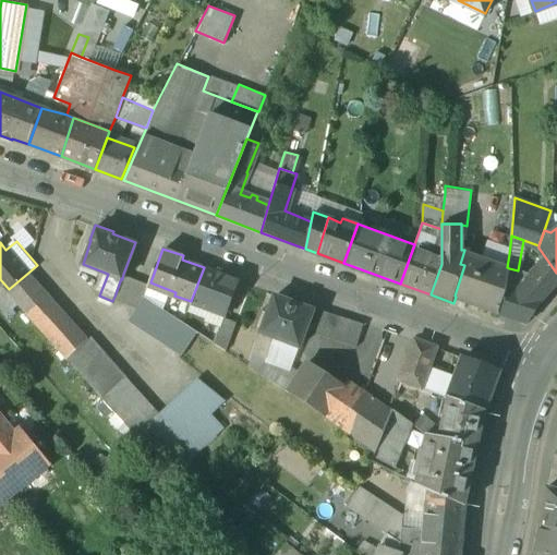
[(507,267),(464,250),(460,264),(464,265),(455,296),(456,297),(497,313),(507,287),(507,286),(509,268),(507,267)]
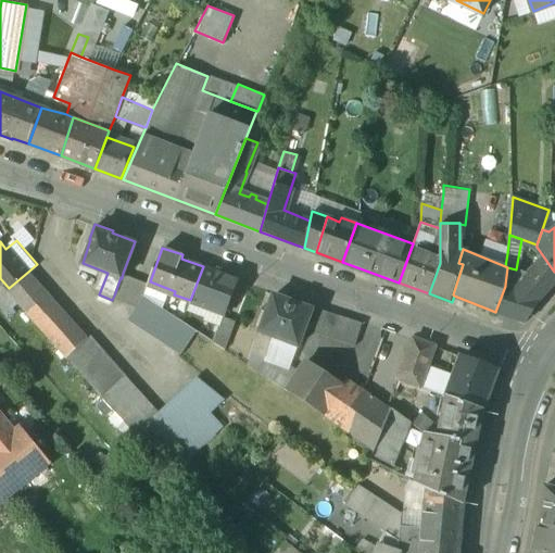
[(217,272),(203,266),(190,300),(225,314),(240,275),(218,267),(217,272)]
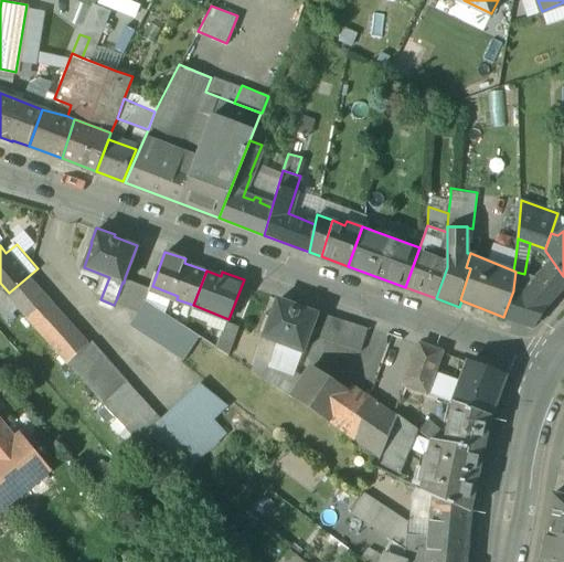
[(524,274),(515,272),(513,289),(513,290),(503,317),(533,326),(550,303),(559,292),(535,275),(534,277),(524,274)]
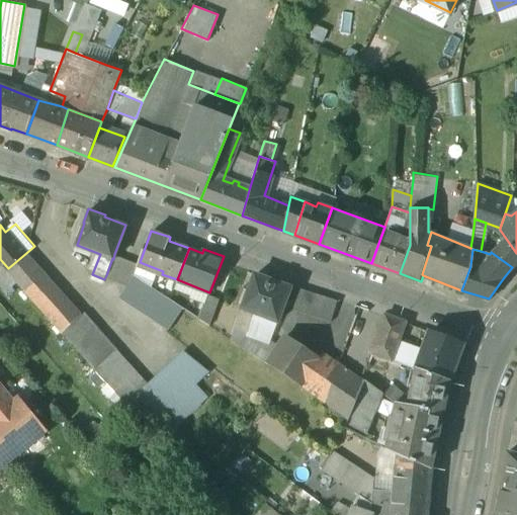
[(8,268),(7,268),(95,368),(95,369),(130,406),(139,398),(170,431),(206,397),(193,382),(207,368),(187,352),(149,388),(114,350),(113,351),(27,252),(8,268)]
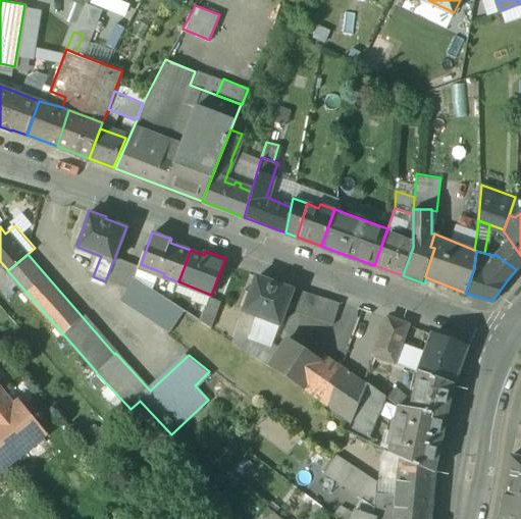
[(139,265),(115,256),(114,261),(113,260),(107,277),(128,287),(131,288),(135,276),(139,265)]
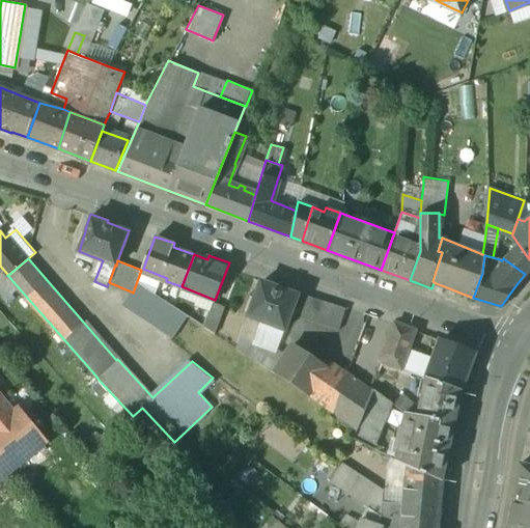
[(298,295),(262,280),(255,297),(249,295),(242,312),(249,315),(242,334),(253,339),(260,320),(285,330),(298,295)]
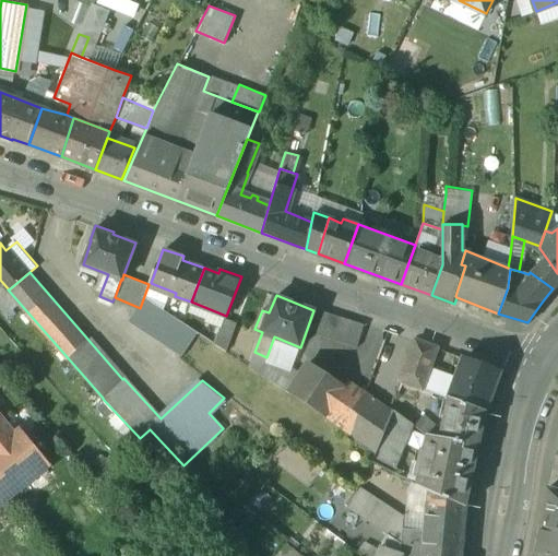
[(198,331),(144,296),(140,308),(138,307),(131,316),(185,351),(198,331)]
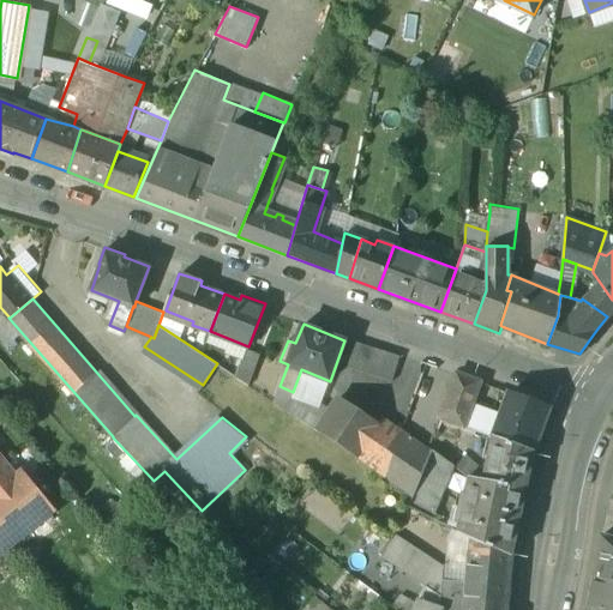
[(401,355),(348,338),(341,363),(392,380),(401,355)]
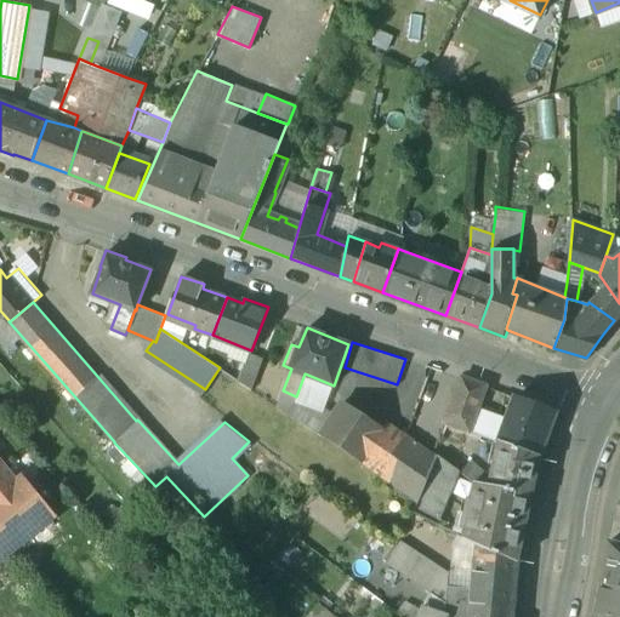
[(249,354),(239,381),(252,389),(263,359),(249,354)]
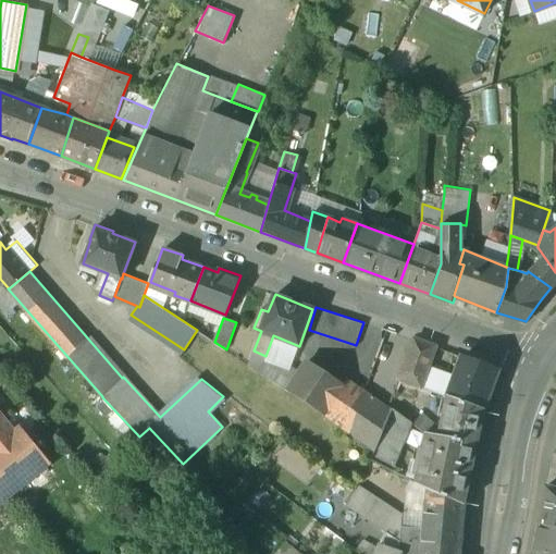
[(436,345),(414,336),(399,379),(421,386),(429,368),(436,345)]
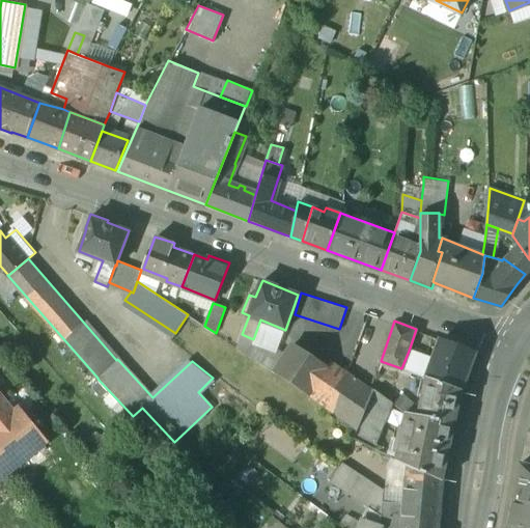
[(419,329),(414,345),(433,353),(439,336),(419,329)]
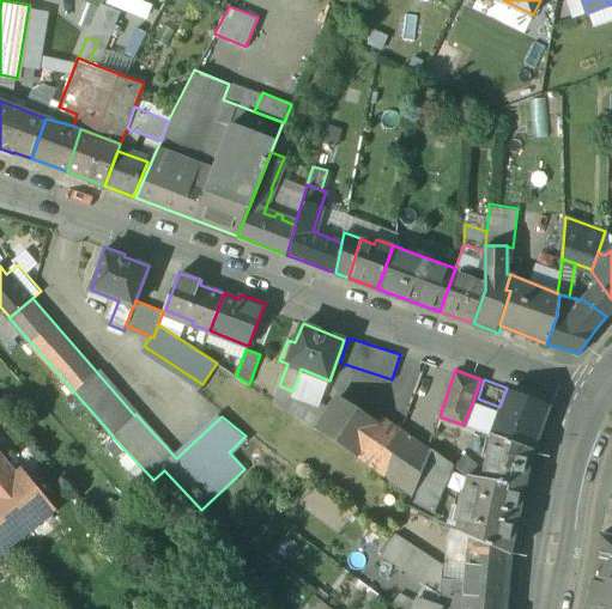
[(292,391),(279,385),(273,401),(317,428),(331,409),(304,393),(302,397),(292,391)]
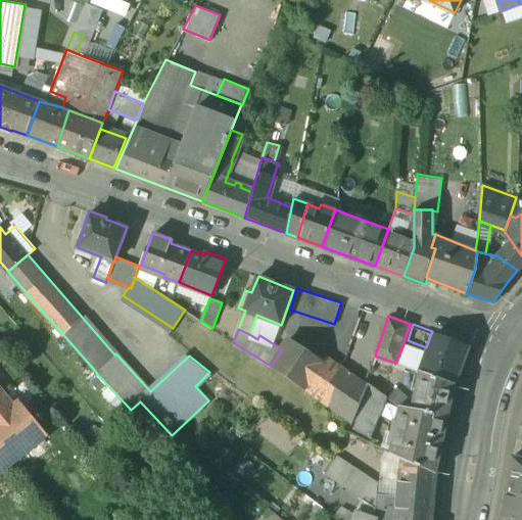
[(468,347),(433,334),(426,355),(420,371),(455,384),(468,347)]
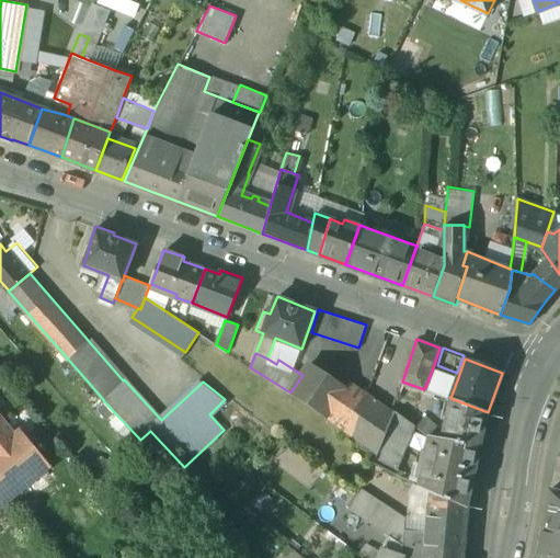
[(303,375),(290,393),(327,417),(338,403),(347,388),(311,363),(303,375)]
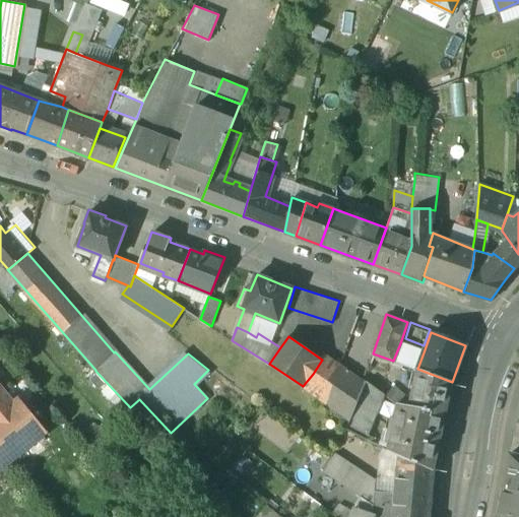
[(424,352),(400,343),(393,361),(417,370),(417,369),(424,352)]
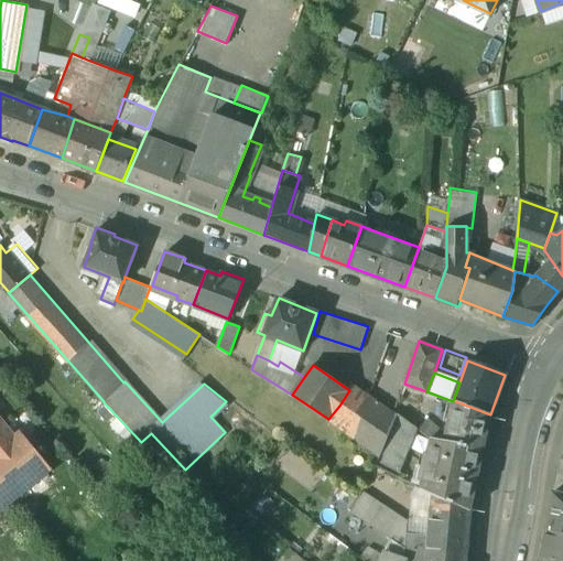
[(396,418),(352,386),(349,390),(339,406),(367,424),(355,439),(379,455),(396,418)]
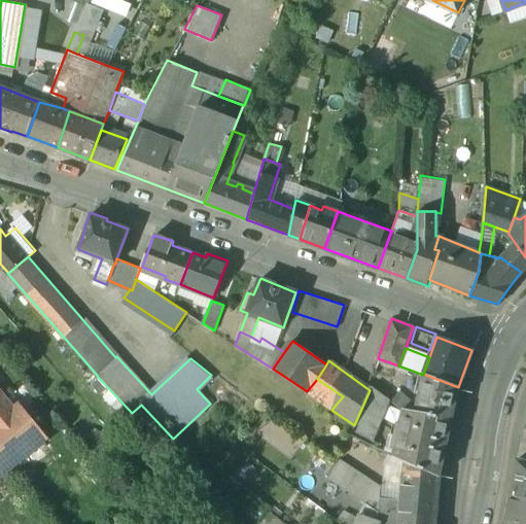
[(458,387),(423,374),(423,375),(415,413),(451,421),(458,387)]
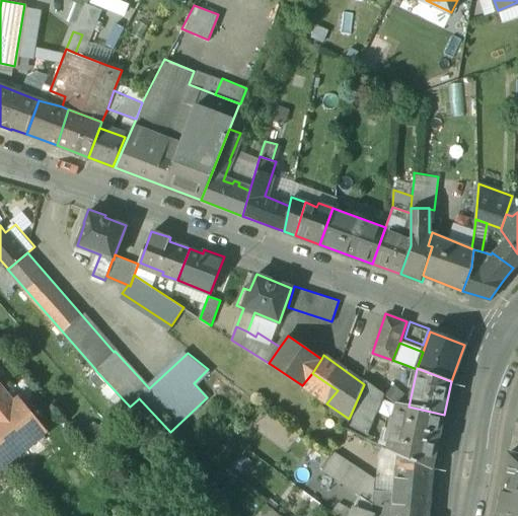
[(338,390),(312,373),(302,385),(326,403),(338,390)]
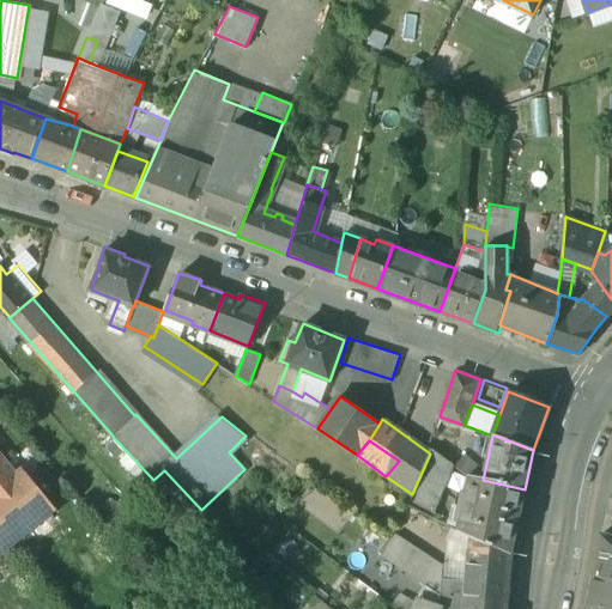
[(0,487),(17,474),(0,454),(0,487)]
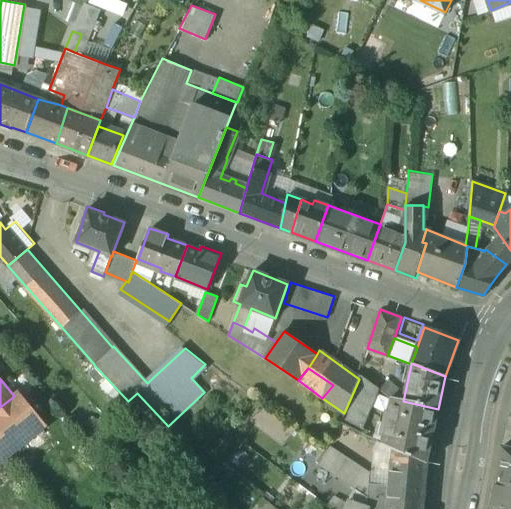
[(0,407),(0,461),(46,424),(19,392),(0,407)]
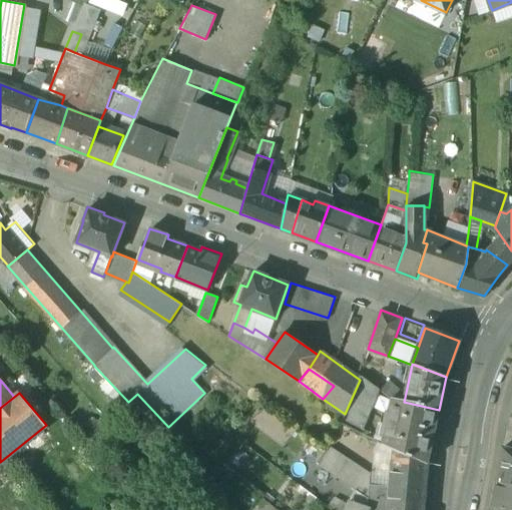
[(404,402),(398,401),(395,415),(387,413),(382,436),(390,437),(388,448),(394,451),(427,464),(439,410),(404,402)]
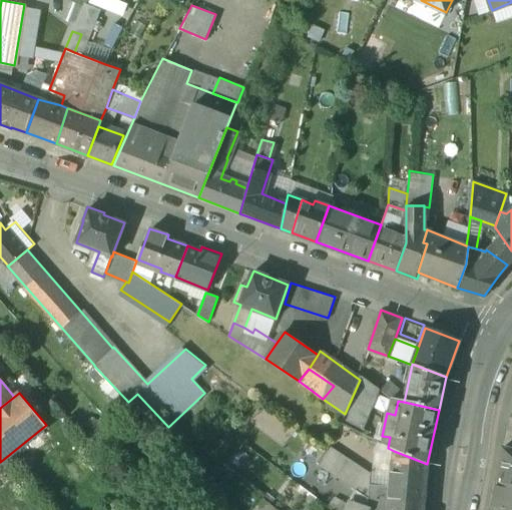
[(388,448),(380,444),(376,451),(394,460),(394,451),(388,448)]
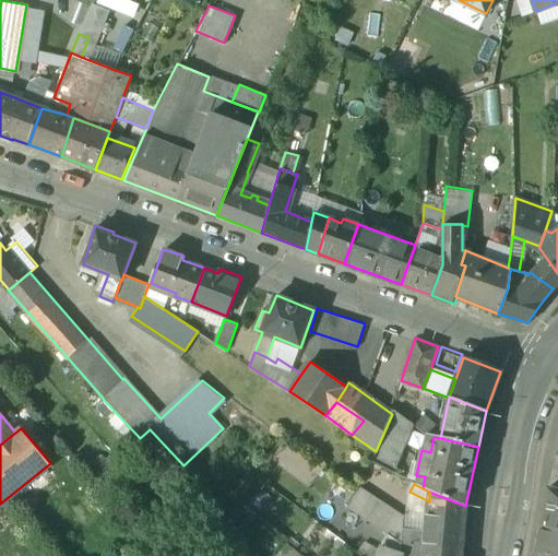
[(557,488),(548,486),(539,524),(557,528),(557,488)]
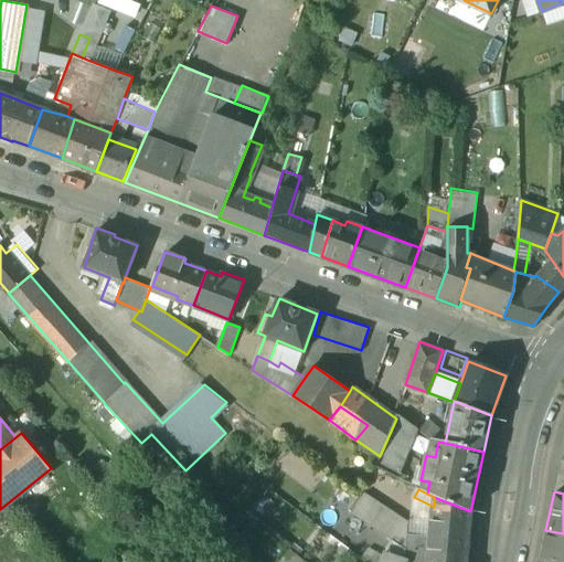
[(408,521),(365,492),(352,511),(391,539),(392,539),(406,549),(408,521)]
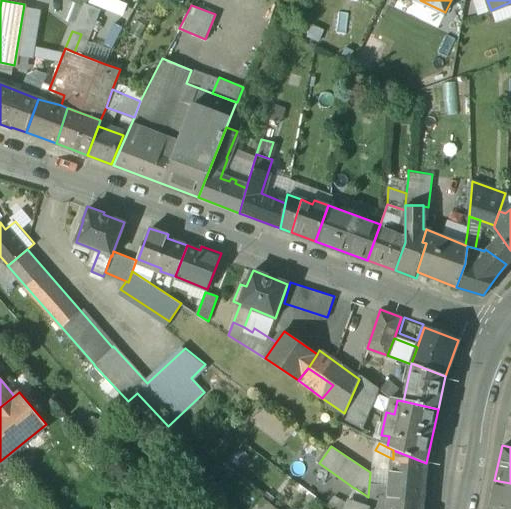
[(422,508),(426,463),(393,450),(393,459),(387,508),(422,508)]
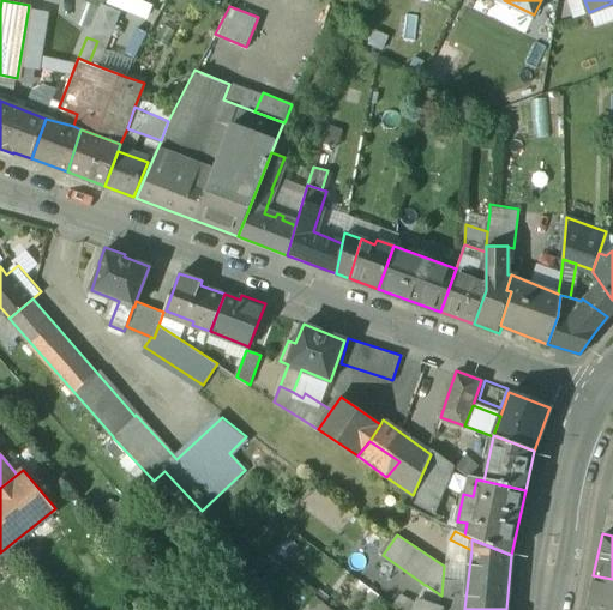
[(612,579),(593,575),(586,609),(612,609),(612,579)]
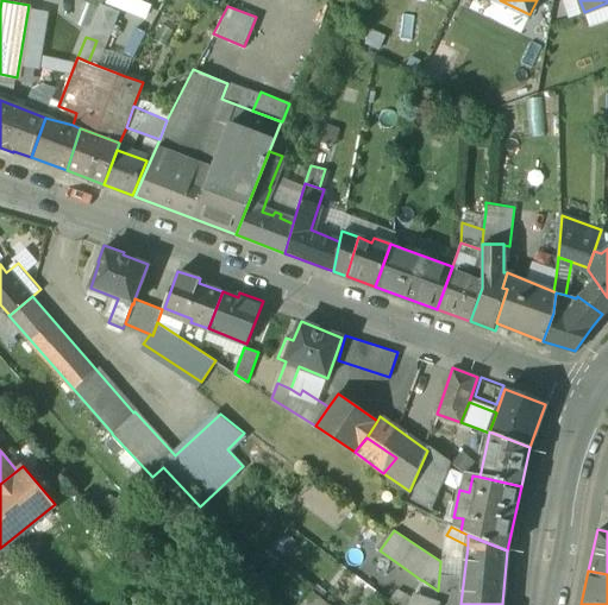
[(438,591),(422,580),(417,592),(427,598),(436,600),(436,599),(438,591)]
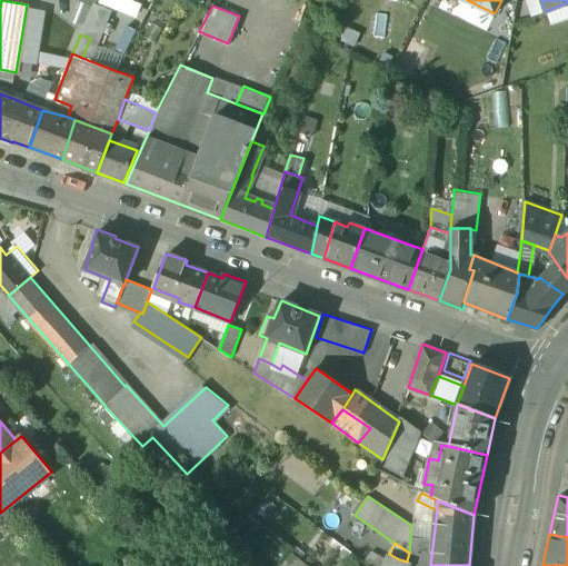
[(309,565),(292,552),(280,565),(309,565)]
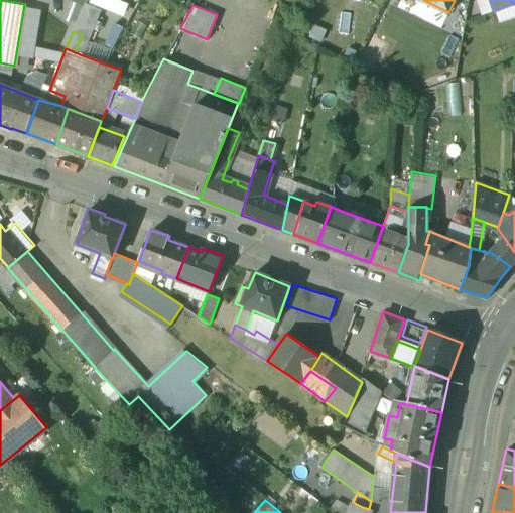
[(360,512),(362,507),(353,502),(348,512),(360,512)]
